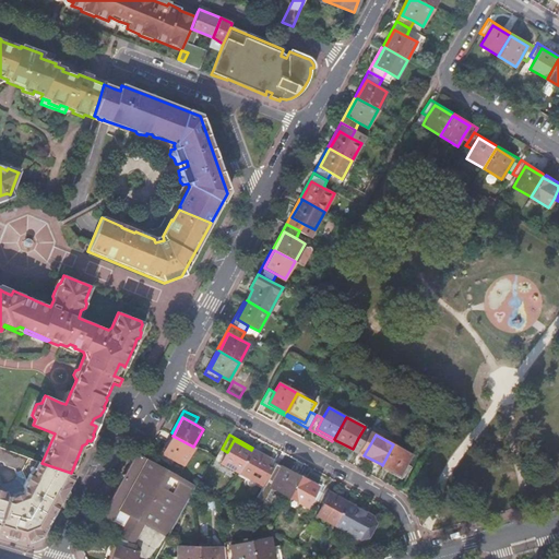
[(164,453),(173,437),(170,436),(157,459),(171,466),(175,460),(164,453)]
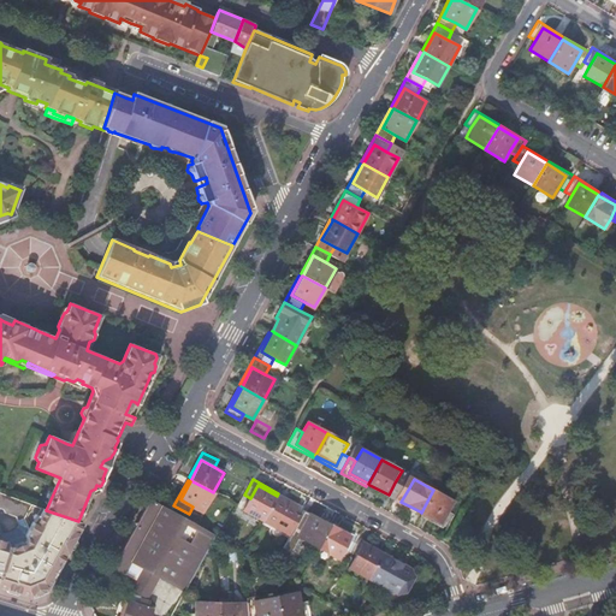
[(190,480),(190,481),(181,499),(193,507),(202,511),(213,492),(190,480)]
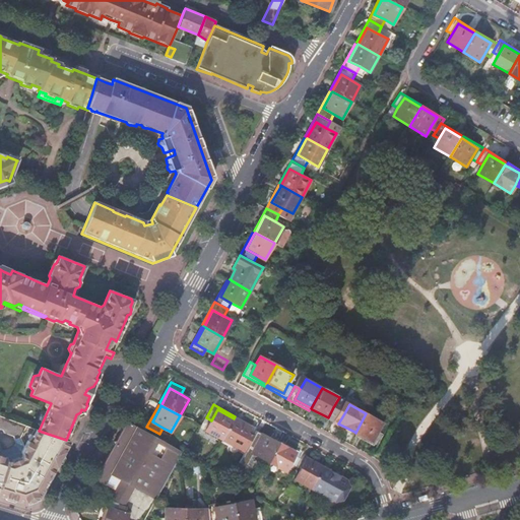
[(339,410),(333,407),(328,417),(312,409),(311,411),(332,423),(339,410)]
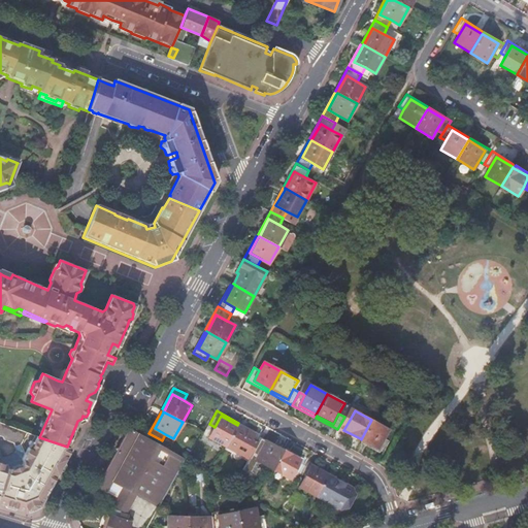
[(221,416),(215,427),(209,437),(227,447),(238,425),(237,425),(221,416)]
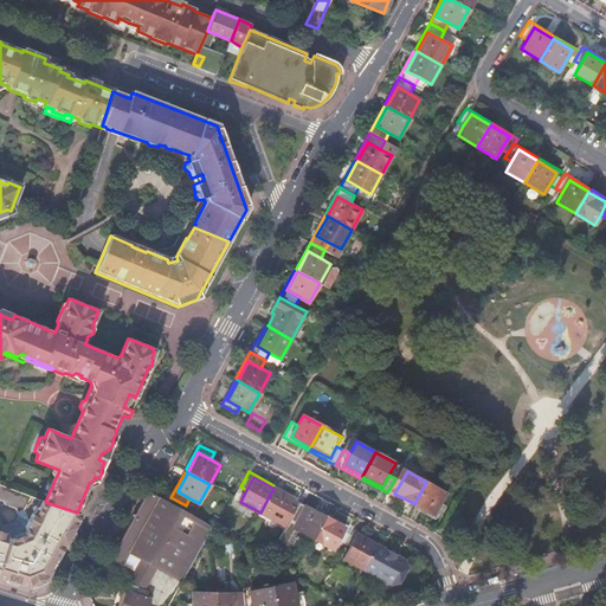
[(394,494),(401,482),(395,478),(387,492),(411,507),(413,503),(394,494)]
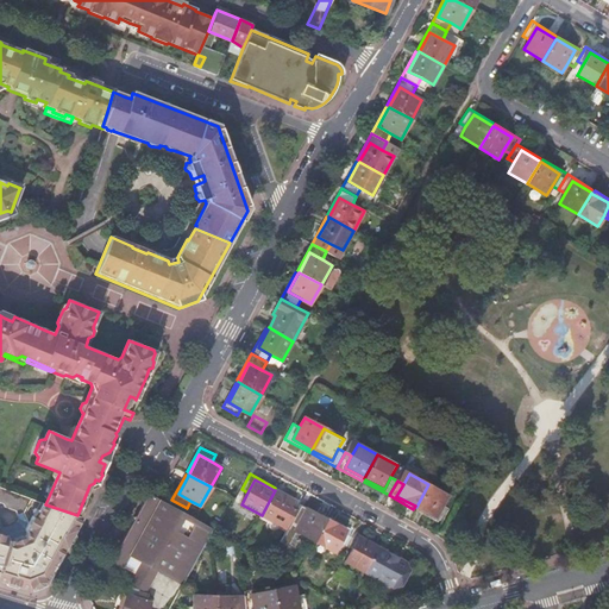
[(449,495),(428,484),(416,507),(418,508),(437,518),(443,504),(449,495)]
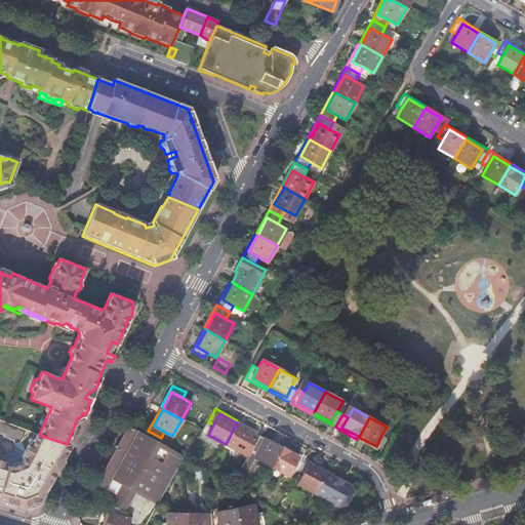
[(37,505),(67,444),(39,435),(0,419),(0,433),(4,435),(5,438),(14,441),(17,448),(16,451),(4,455),(2,454),(0,448),(0,500),(26,509),(37,505)]
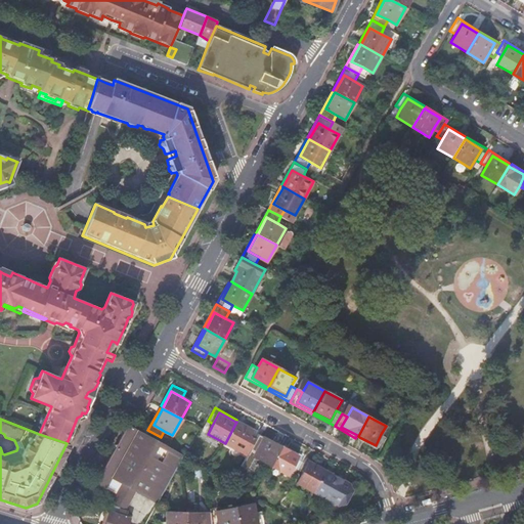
[(238,421),(237,423),(253,431),(250,436),(256,439),(260,432),(238,421)]
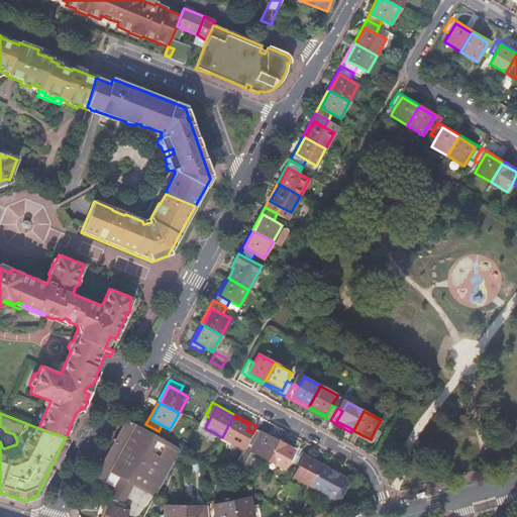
[(234,417),(233,416),(222,437),(243,449),(249,439),(252,433),(246,430),(249,425),(234,417)]
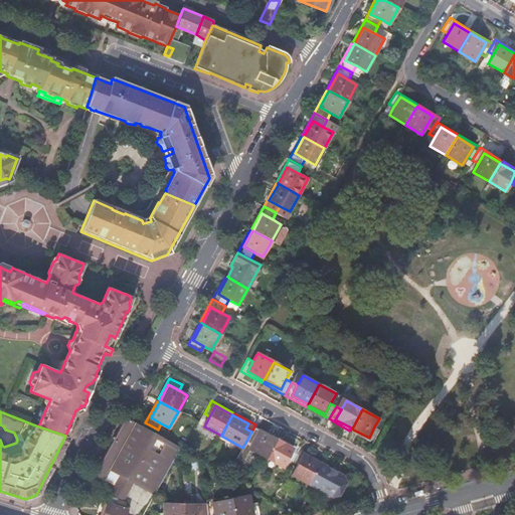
[(110,469),(136,422),(126,416),(96,472),(94,474),(97,476),(105,480),(111,470),(110,469)]
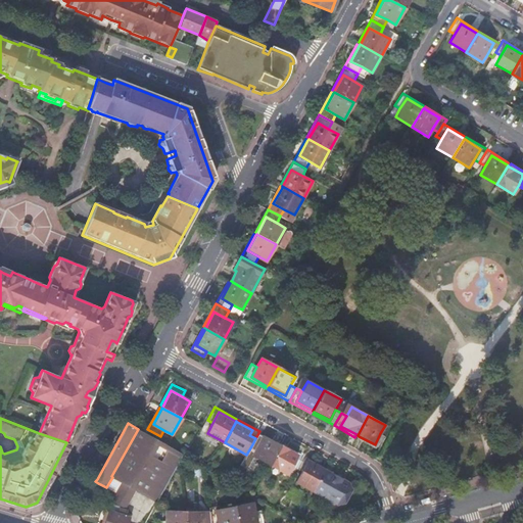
[(184,455),(138,429),(111,476),(112,477),(122,482),(136,489),(157,502),(184,455)]
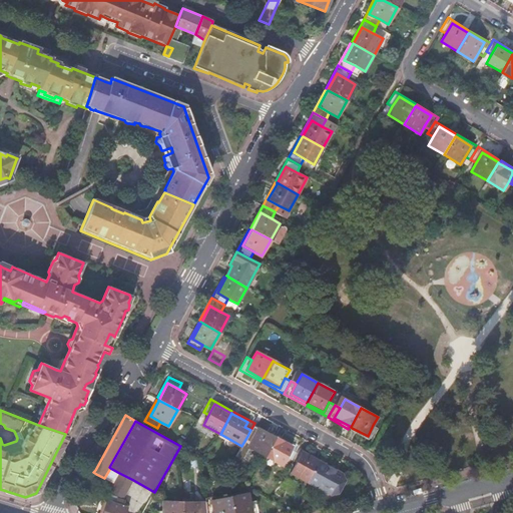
[(247,436),(252,439),(259,428),(274,437),(275,435),(254,423),(250,430),(247,436)]
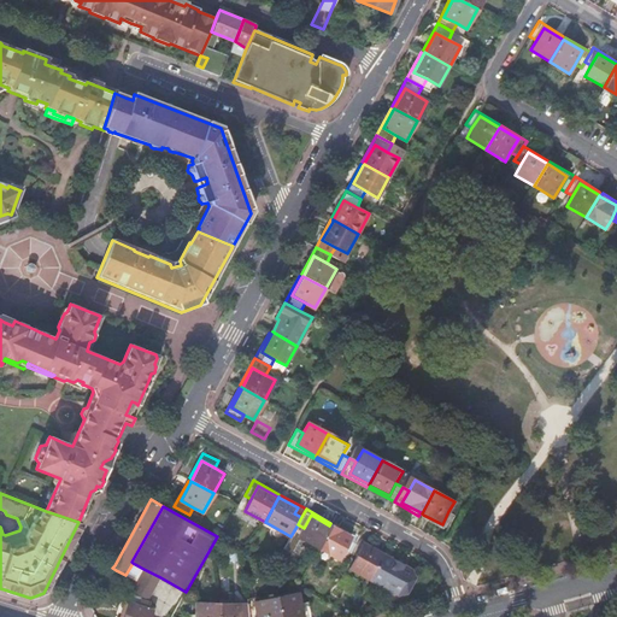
[(422,517),(446,530),(454,515),(448,511),(442,524),(423,515),(422,517)]
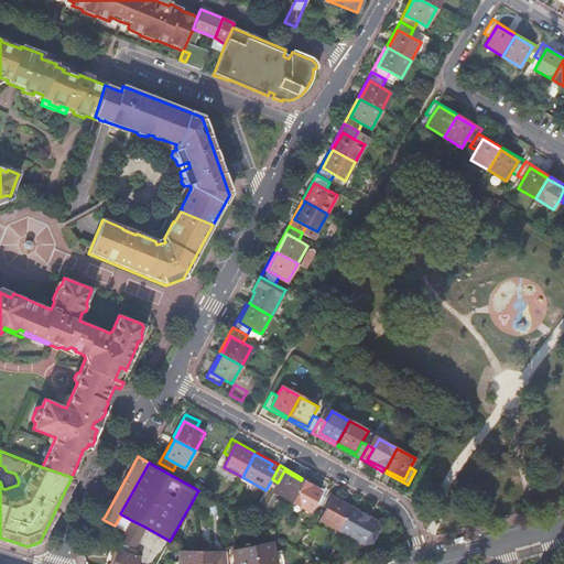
[(284,470),(278,483),(273,491),(291,501),(302,480),(301,480),(284,470)]
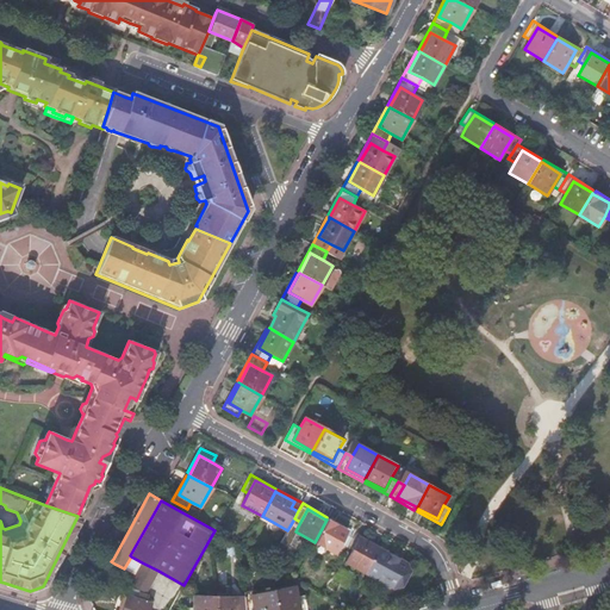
[(330,518),(329,521),(347,530),(340,543),(347,547),(355,531),(330,518)]
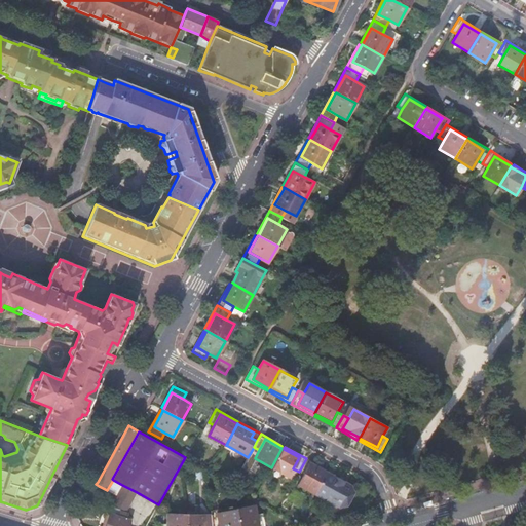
[(284,449),(282,448),(271,467),(289,477),(293,468),(299,457),(284,449)]
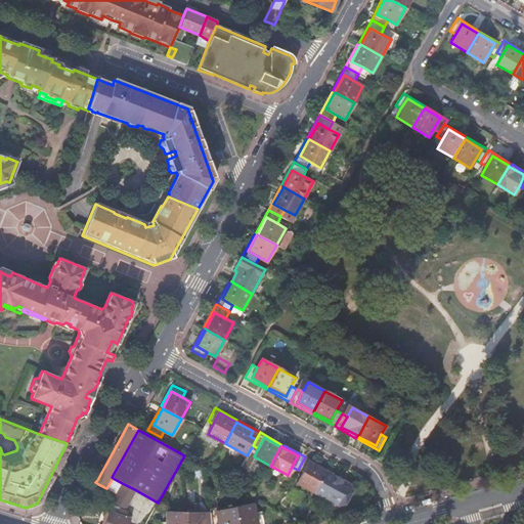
[(298,470),(303,472),(309,462),(324,470),(325,468),(305,456),(298,470)]
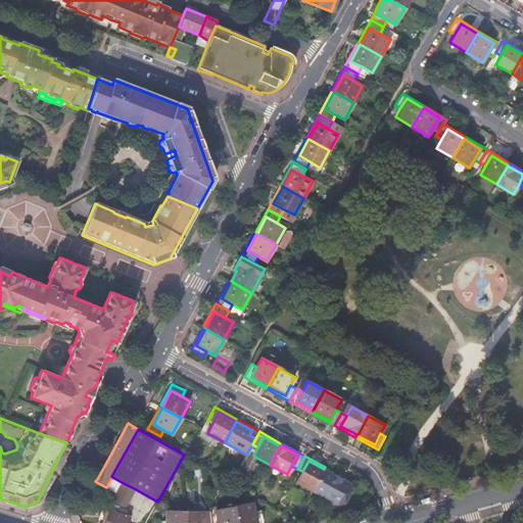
[(308,461),(302,471),(297,481),(314,491),(325,470),(324,469),(308,461)]
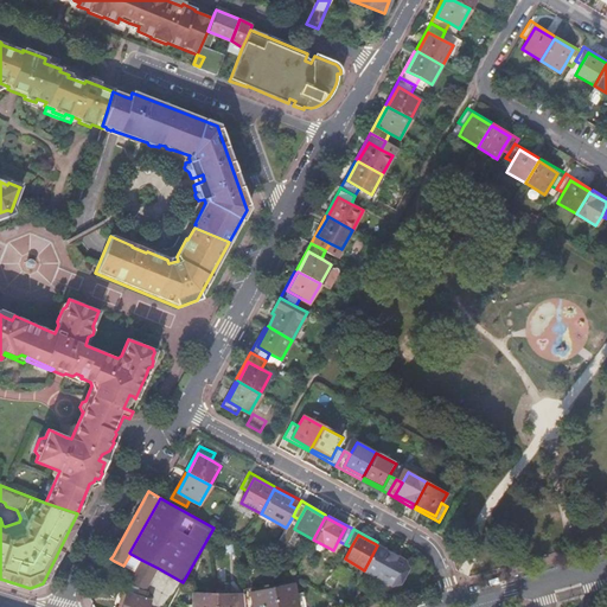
[(377,545),(364,570),(384,580),(391,585),(397,577),(406,563),(397,556),(378,547),(377,545)]
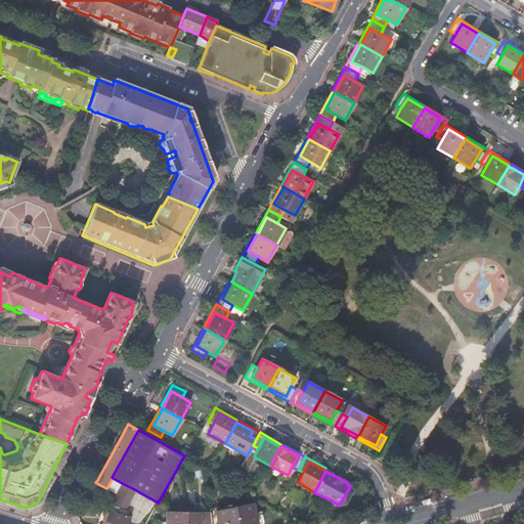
[(127,507),(136,490),(122,483),(112,501),(127,507)]
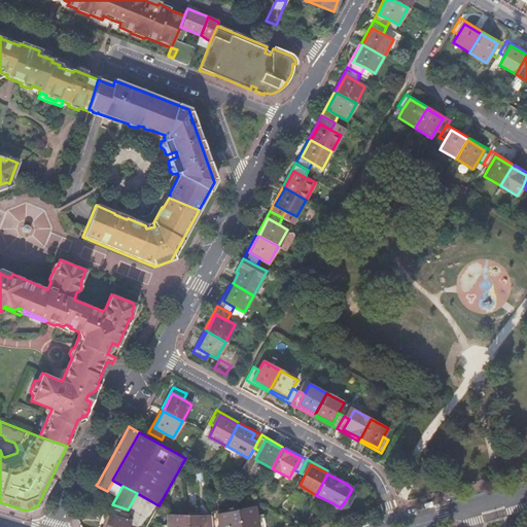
[(254,505),(236,510),(239,526),(258,526),(256,516),(254,505)]
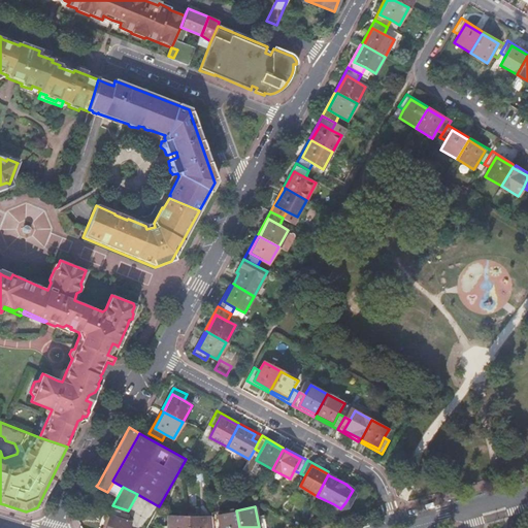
[(217,515),(219,524),(220,527),(239,527),(236,510),(217,515)]
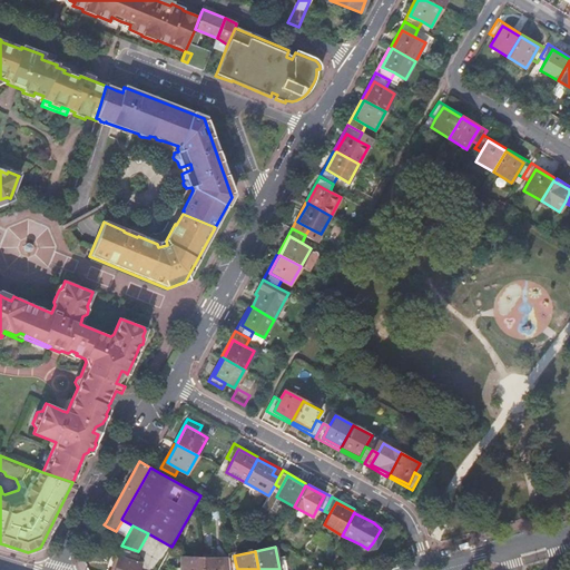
[(138,569),(140,563),(136,562),(137,560),(138,561),(139,558),(130,554),(129,560),(119,557),(115,569),(111,568),(110,569),(138,569)]
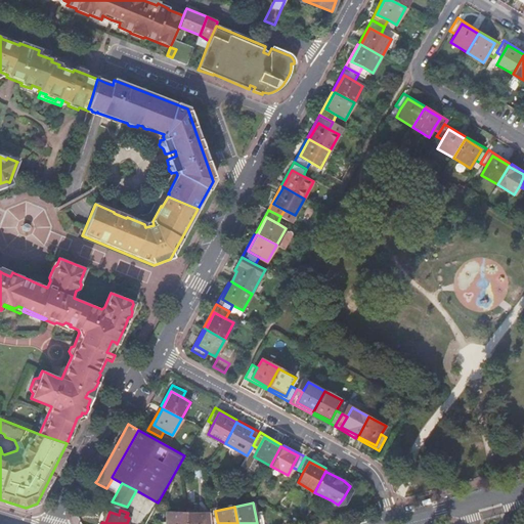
[(166,512),(166,521),(165,523),(184,523),(185,512),(166,512)]
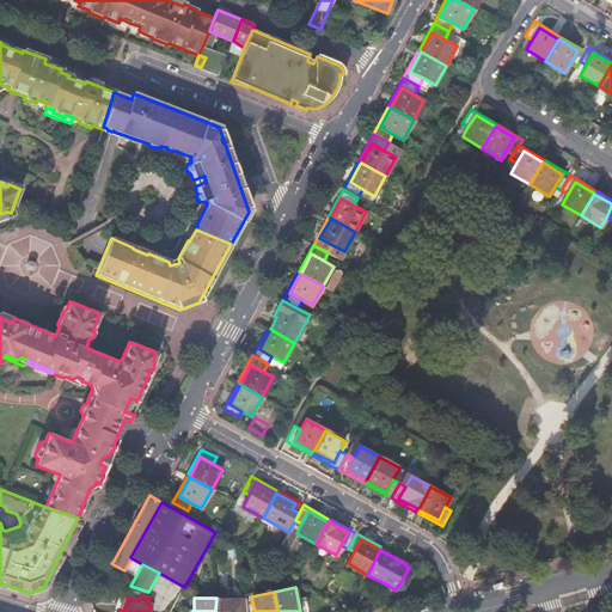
[(238,598),(216,598),(215,611),(238,611),(238,610),(238,598)]
